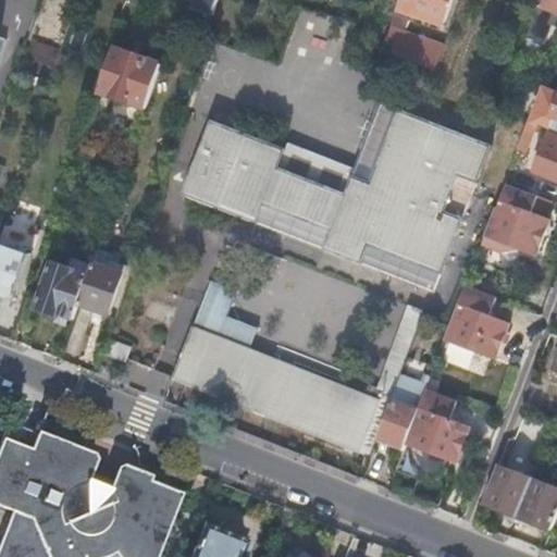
[(212,14),(217,0),(195,0),(193,8),(212,14)]
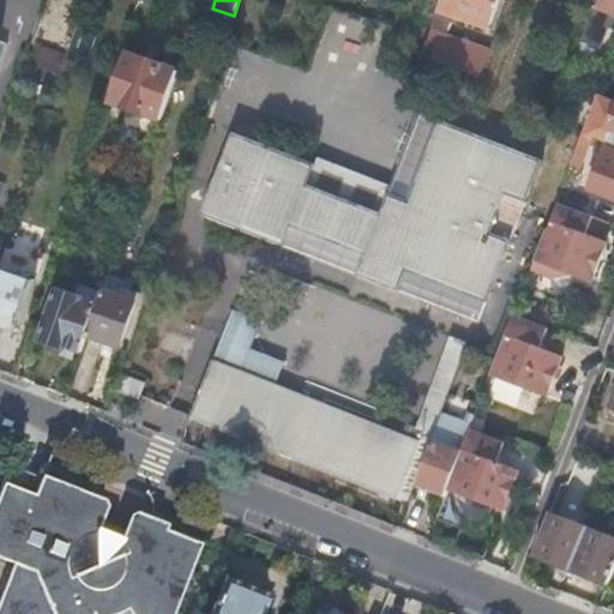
[(440,0),(433,24),(449,30),(455,16),(489,28),(498,0),(440,0)]
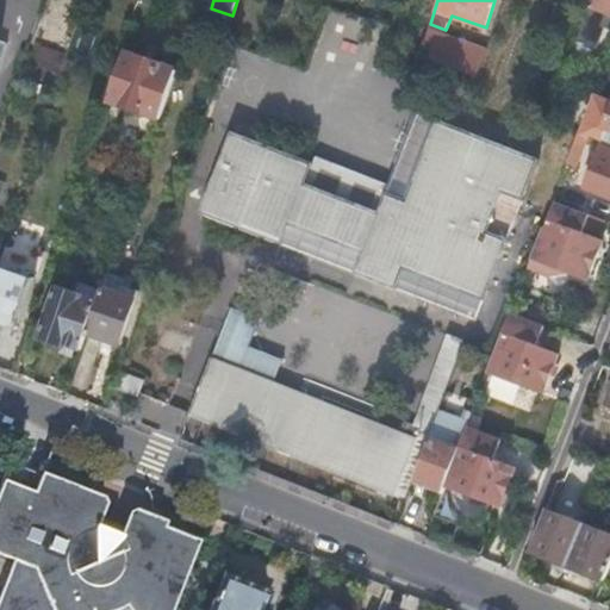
[(609,27),(609,0),(593,0),(582,32),(592,36),(597,23),(609,27)]
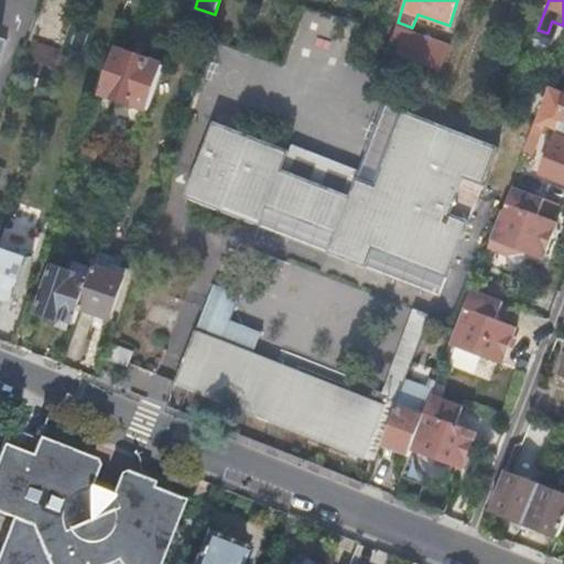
[(195,8),(183,3),(179,17),(210,28),(215,14),(195,8)]
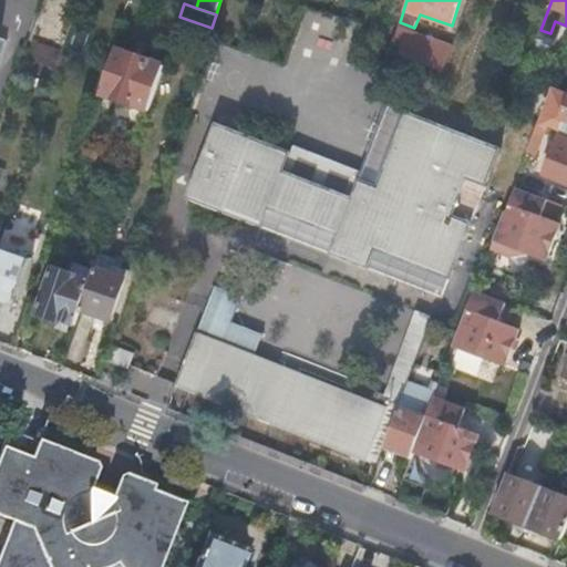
[(444,71),(453,47),(398,27),(395,33),(389,52),(444,71)]
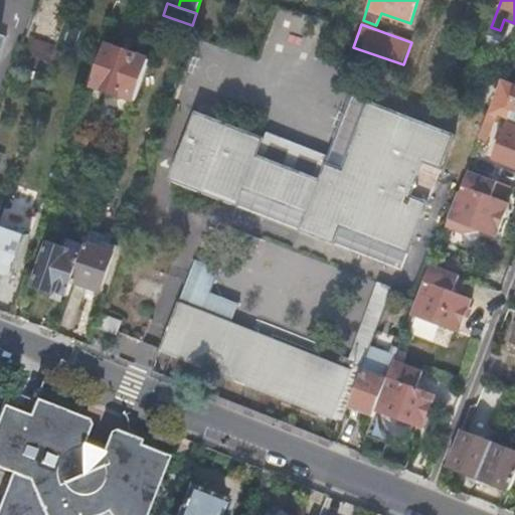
[(55,45),(28,36),(21,55),(49,65),(55,45)]
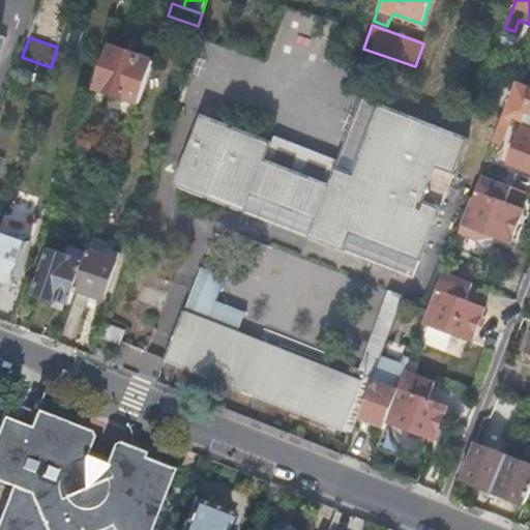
[(139,100),(153,59),(139,54),(109,43),(94,86),(124,95),(139,100)]
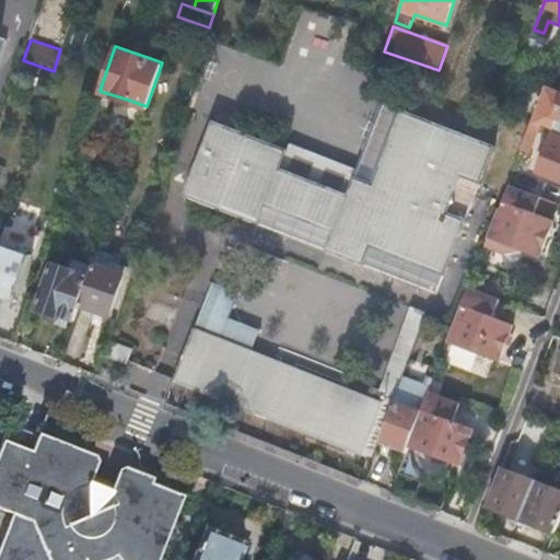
[(287,148),(212,119),(183,194),(315,246),(438,294),(496,147),(384,102),(357,171),(343,166),(288,143),(287,148)]
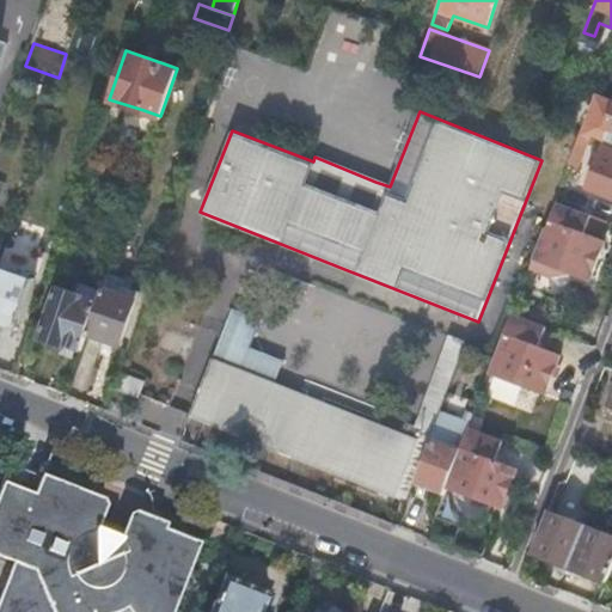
[(577,167),(589,138),(580,134),(569,165),(577,167)]
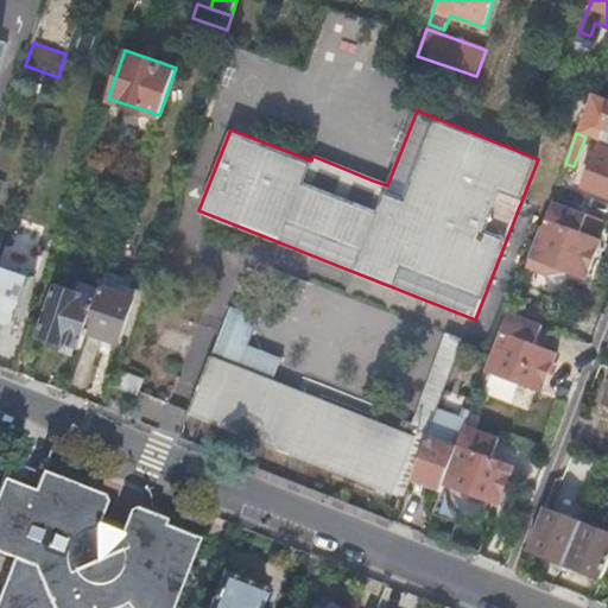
[(586,189),(607,197),(607,149),(601,146),(586,189)]
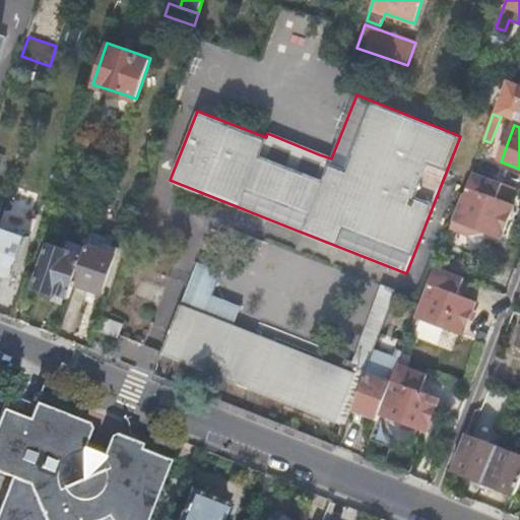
[(80,134),(77,145),(91,149),(95,139),(80,134)]
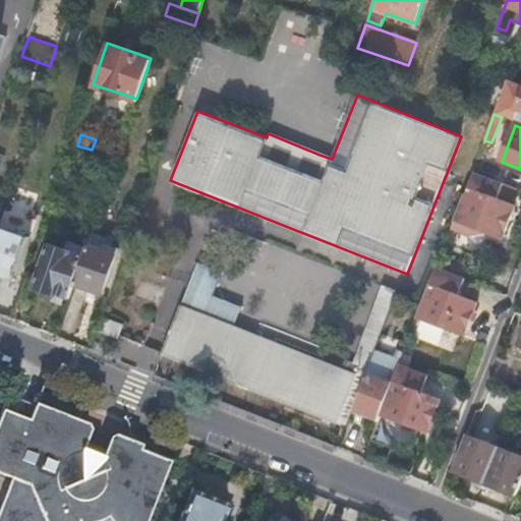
[(109,178),(116,158),(108,155),(101,175),(109,178)]
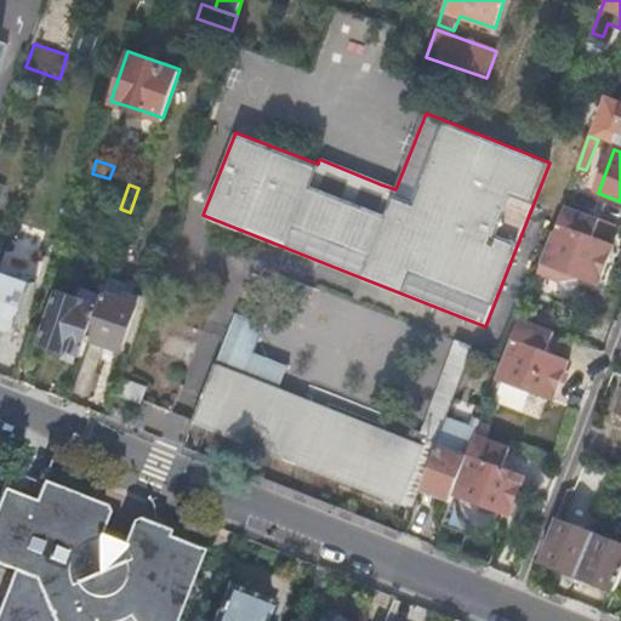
[(615,224),(563,205),(554,228),(539,269),(537,273),(560,281),(580,279),(598,286),(614,245),(608,243),(615,224)]
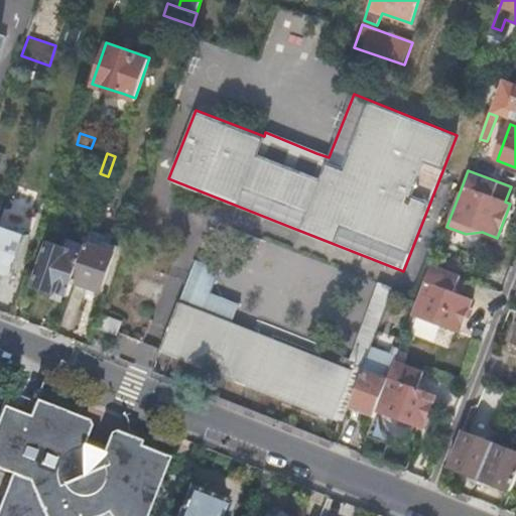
[(0,223),(0,271),(15,276),(29,234),(0,223)]
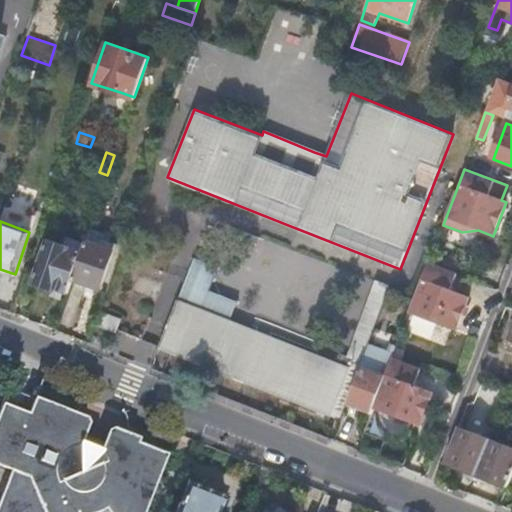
[(81,252),(72,280),(100,290),(116,242),(88,233),(81,252)]
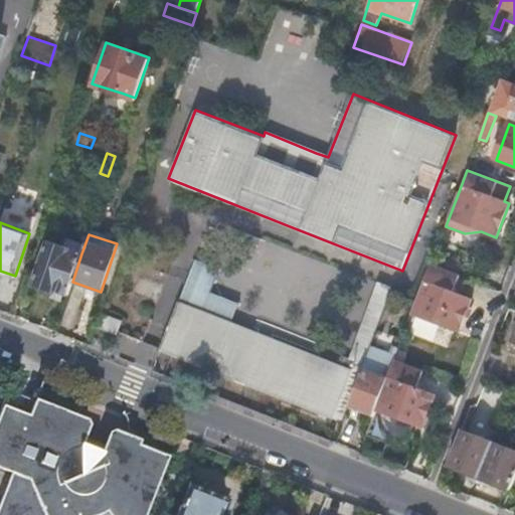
[(55,290),(67,294),(72,282),(81,253),(47,241),(33,283),(54,291),(55,290)]
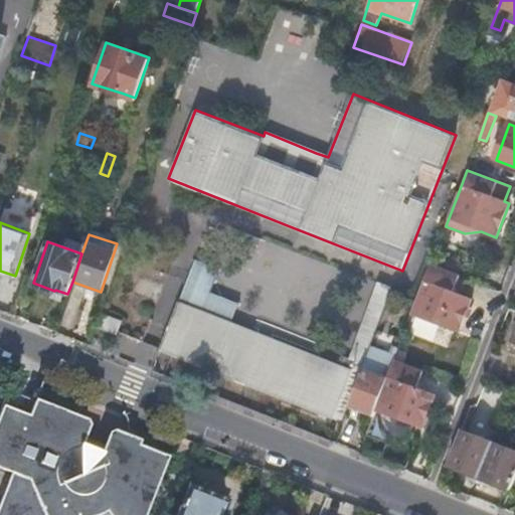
[(179,304),(229,323),(237,301),(209,290),(218,268),(195,259),(178,300),(180,300),(179,304)]
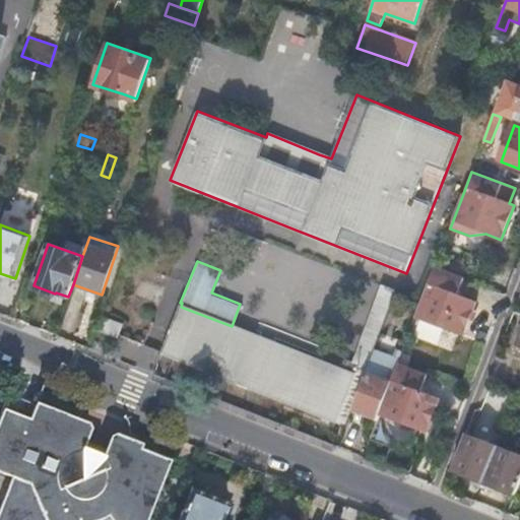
[(470,282),(435,268),(426,291),(420,305),(417,315),(415,318),(464,336),(477,302),(465,298),(470,282)]
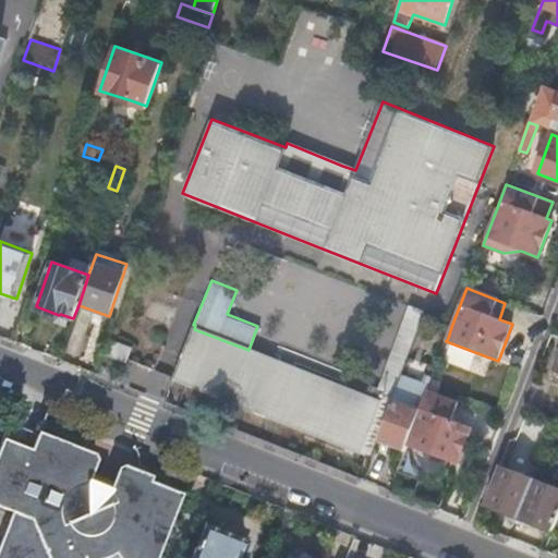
[(420,327),(424,316),(426,311),(409,304),(377,389),(384,391),(361,449),(373,455),(393,399),(401,378),(420,327)]
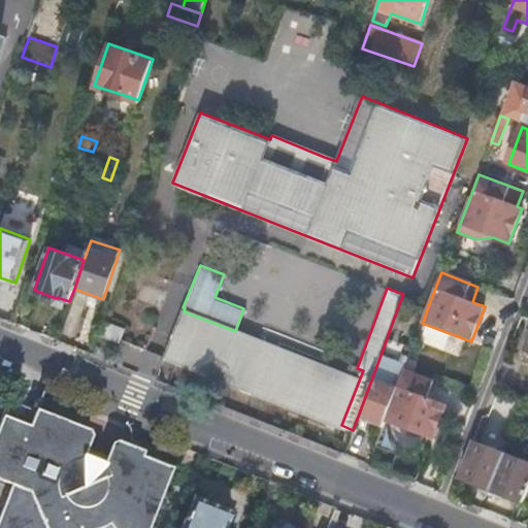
[(424,320),(427,309),(401,299),(397,309),(424,320)]
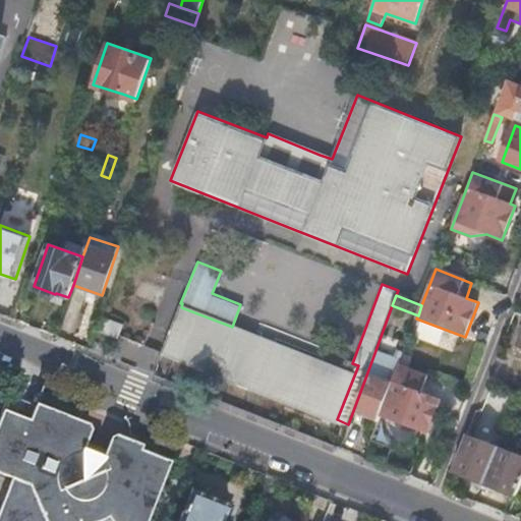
[(164,353),(165,350),(239,381),(337,419),(358,365),(352,363),(344,359),(340,370),(254,337),(232,327),(181,307),(182,303),(180,303),(161,352),(164,353)]
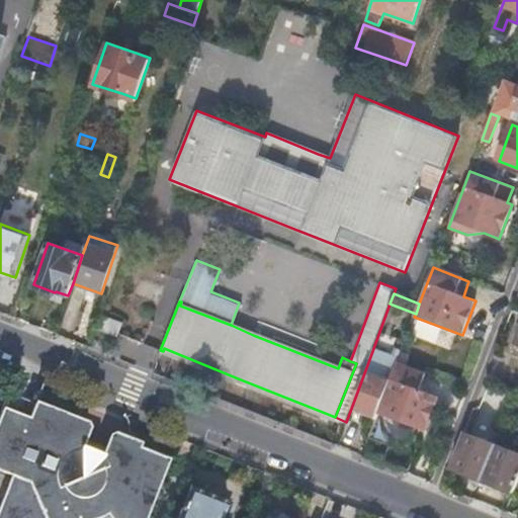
[(121,323),(99,315),(95,327),(116,336),(121,323)]
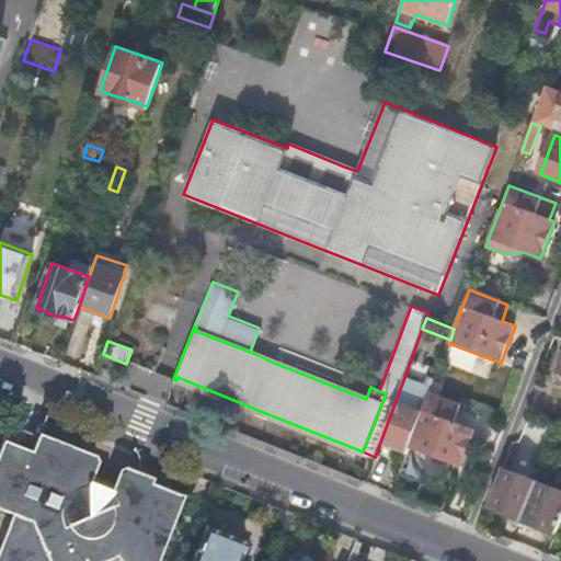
[(430,395),(434,381),(426,379),(424,388),(403,380),(396,401),(399,402),(384,443),(407,453),(409,448),(423,411),(430,395)]
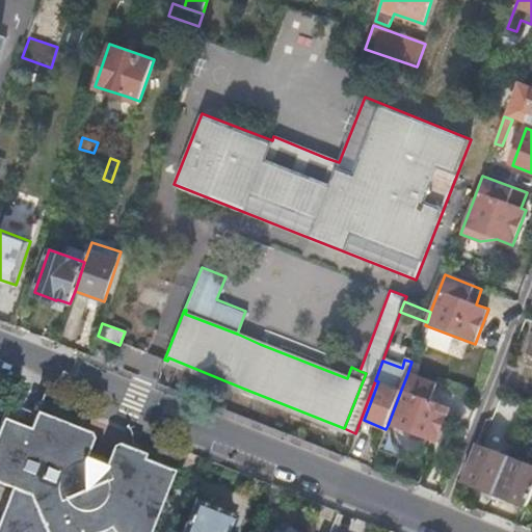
[(439,386),(407,374),(401,390),(388,425),(437,444),(451,408),(432,401),(439,386)]
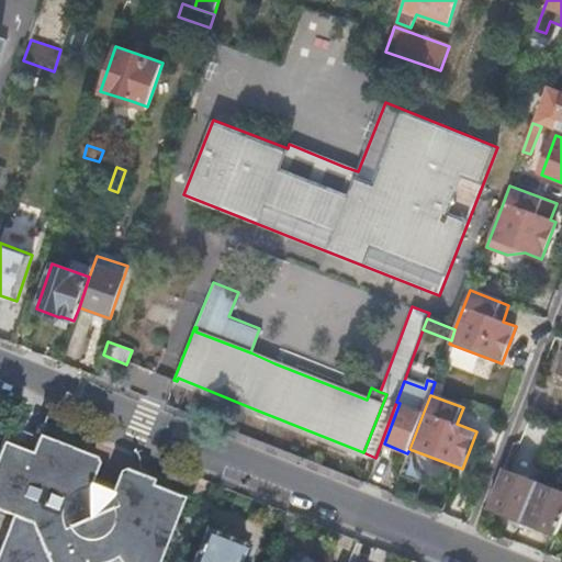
[(0,561),(79,561),(81,558),(83,560),(88,561),(92,561),(96,561),(99,560),(102,558),(105,555),(109,553),(112,550),(113,550),(120,561),(156,561),(181,501),(150,487),(153,482),(120,469),(114,471),(110,482),(91,473),(96,464),(92,457),(36,436),(30,453),(1,442),(0,445),(0,561)]
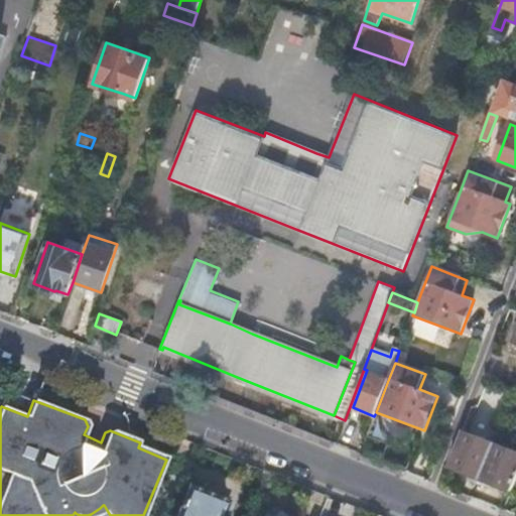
[(449,468),(480,480),(495,443),(495,442),(463,431),(449,468)]
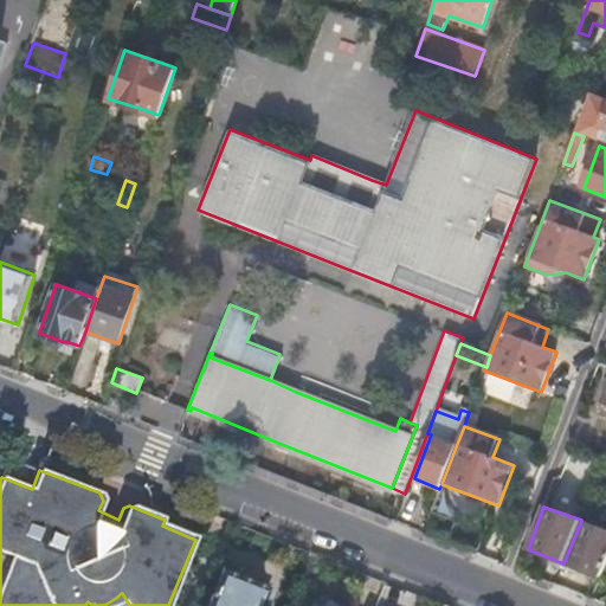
[(601,578),(605,566),(605,529),(581,521),(563,563),(601,578)]
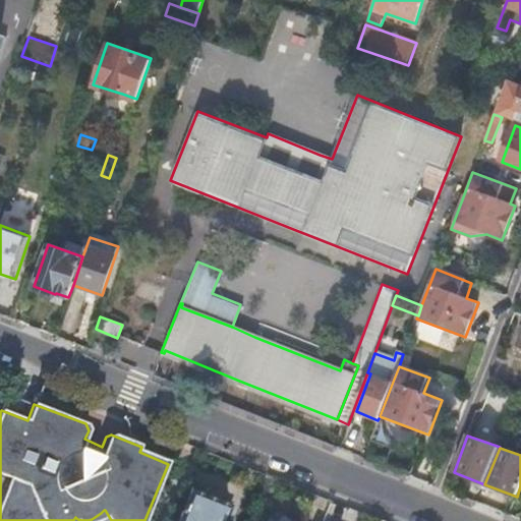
[(229,508),(215,502),(204,497),(190,491),(178,520),(228,520),(224,519),(229,508)]
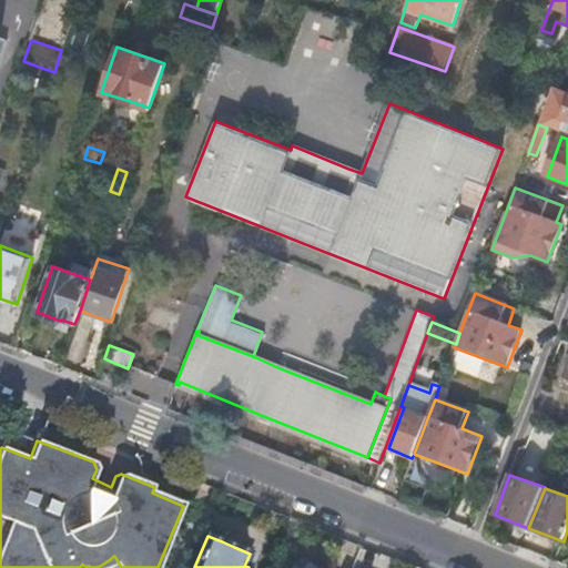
[(222,541),(234,547),(236,541),(224,536),(222,541)]
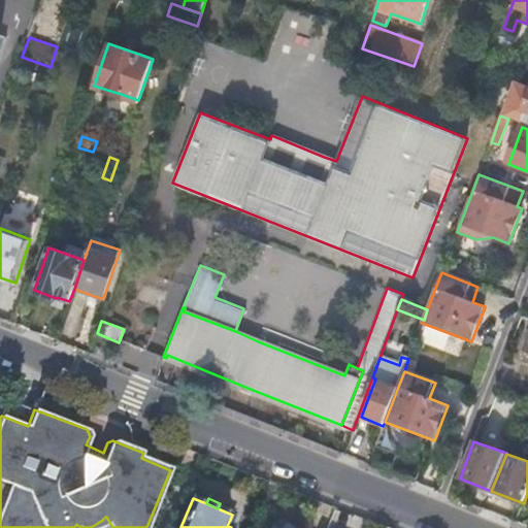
[(112,527),(106,517),(105,517),(102,520),(99,522),(96,524),(93,526),(90,527),(87,527),(83,527),(78,526),(76,524),(74,527),(112,527)]
